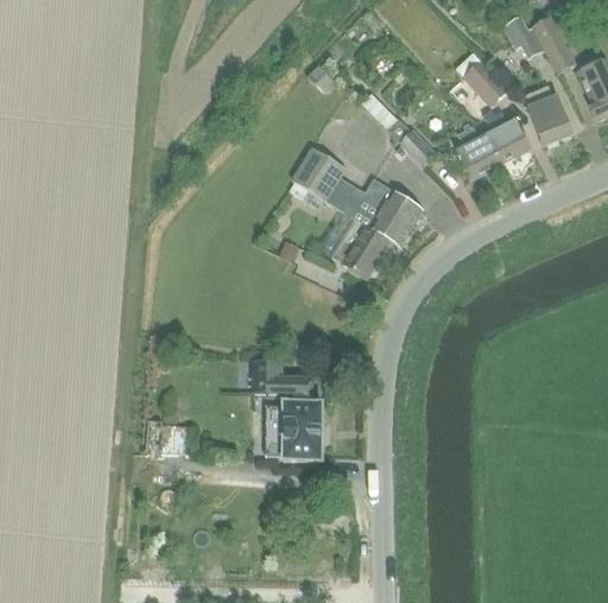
[(529,29),(520,16),(502,26),(514,50),(520,46),(527,59),(544,51),(531,27),(529,29)]
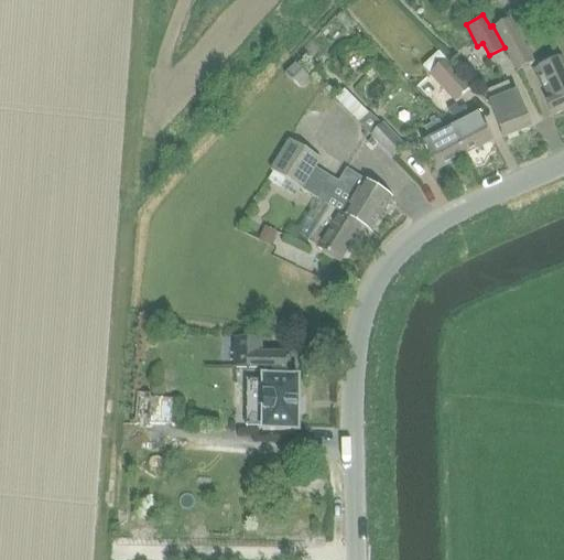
[(492,24),(502,42),(517,68),(535,60),(511,15),(492,24)]
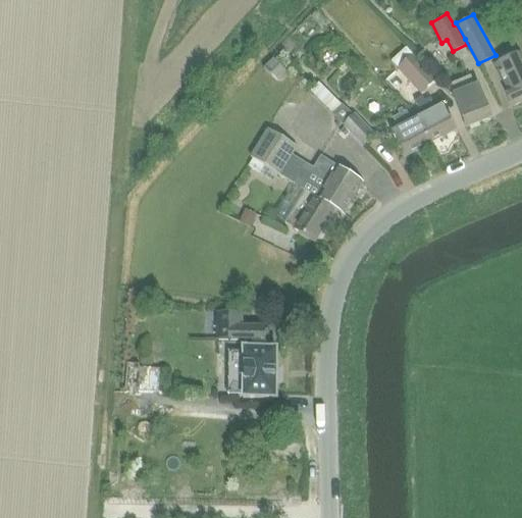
[(521,100),(521,51),(521,49),(493,62),(501,78),(498,80),(510,106),(521,100)]
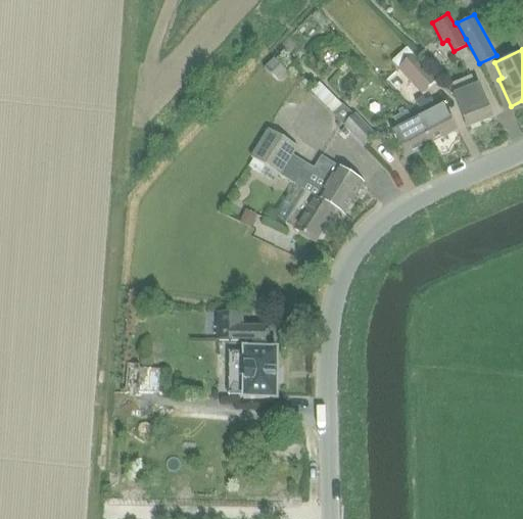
[(414,52),(405,59),(397,66),(422,92),(437,77),(414,52)]
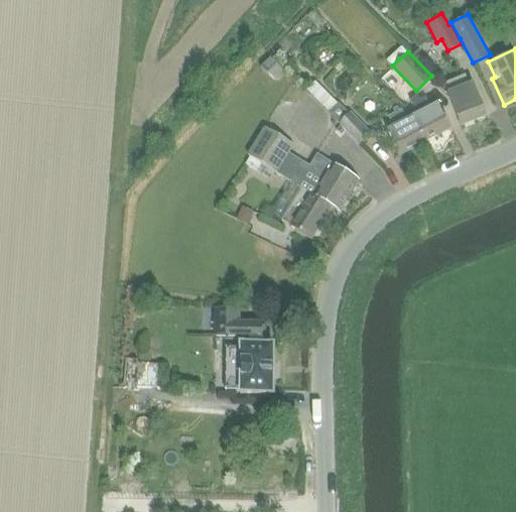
[(283,68),(269,54),(259,66),(273,79),(283,68)]
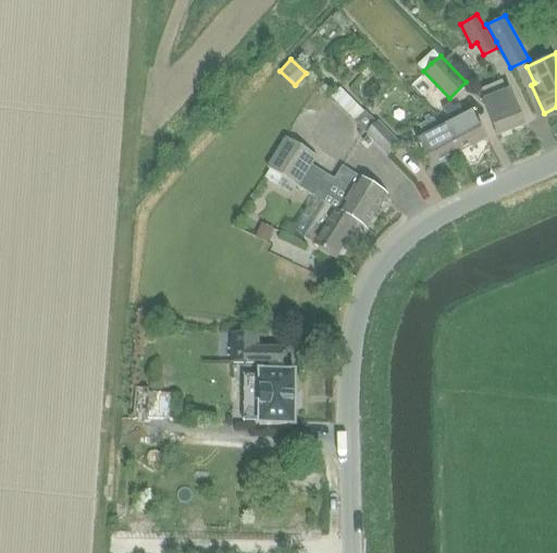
[(512,86),(506,88),(502,78),(479,87),(483,99),(485,98),(499,131),(527,119),(512,86)]
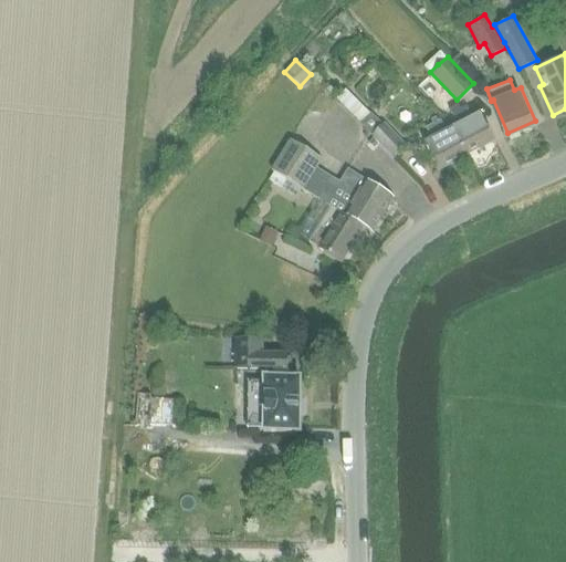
[(384,120),(383,122),(371,110),(369,111),(346,86),(336,96),(359,120),(359,121),(370,133),(394,156),(406,143),(384,120)]
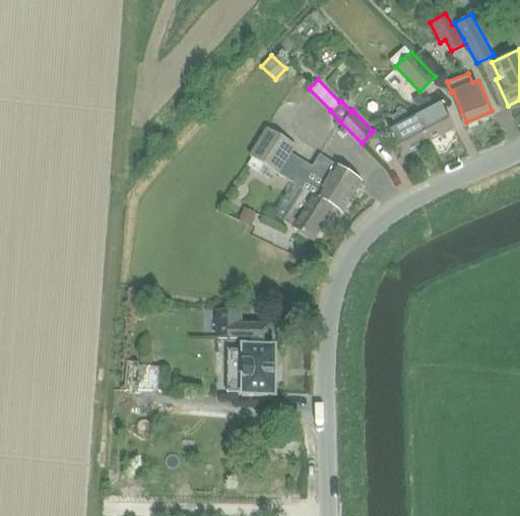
[(419,111),(415,114),(429,139),(454,126),(441,100),(435,104),(430,95),(425,99),(421,93),(416,97),(419,101),(415,103),(419,111)]
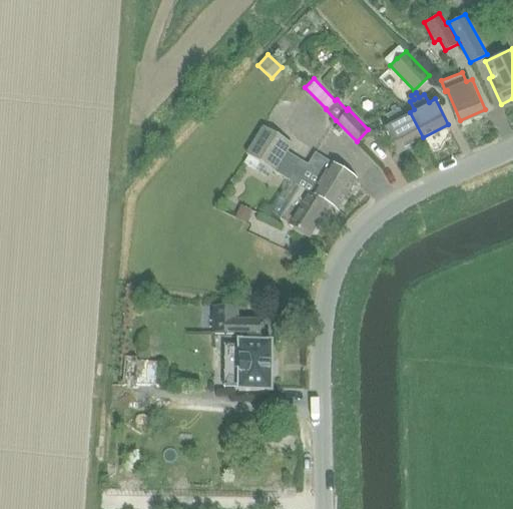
[(398,151),(423,137),(410,112),(405,115),(401,107),(398,108),(395,104),(390,107),(392,111),(388,114),(392,121),(384,126),(398,151)]
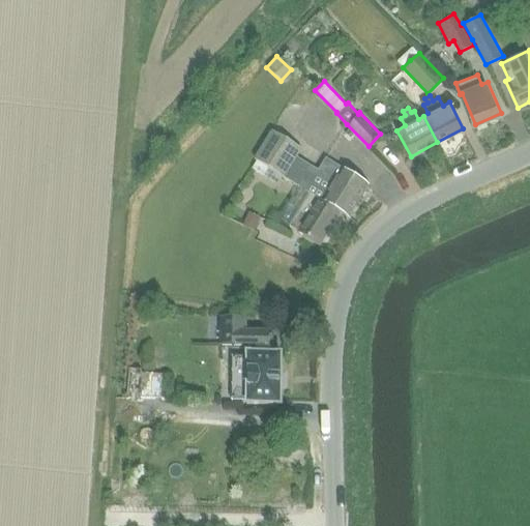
[(349,137),(353,133),(348,127),(344,132),(349,137)]
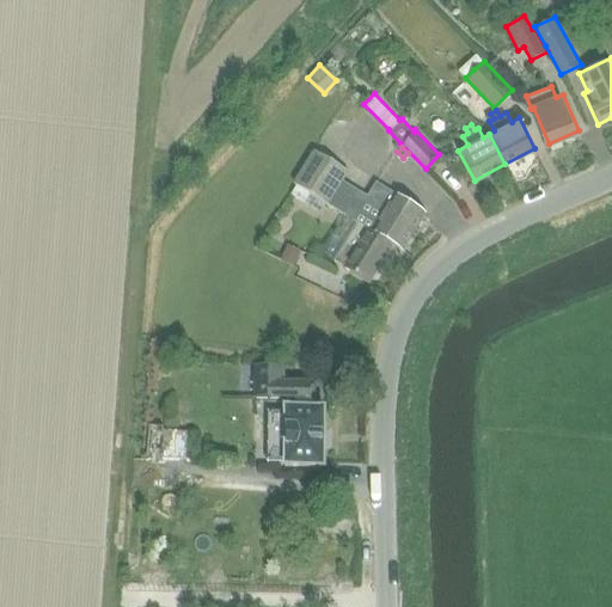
[(293,181),(295,183),(291,191),(319,209),(325,201),(356,221),(334,258),(369,281),(393,243),(403,249),(426,212),(378,182),(369,196),(342,179),(348,169),(313,148),(293,181)]
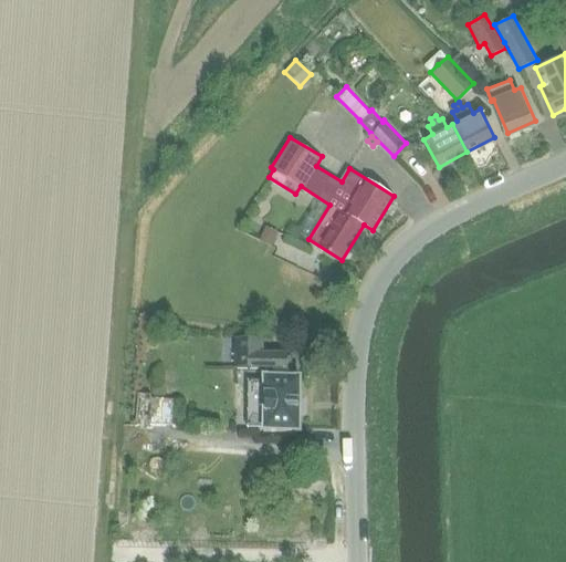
[(278,230),(260,222),(257,230),(252,228),(250,232),(272,243),(278,230)]
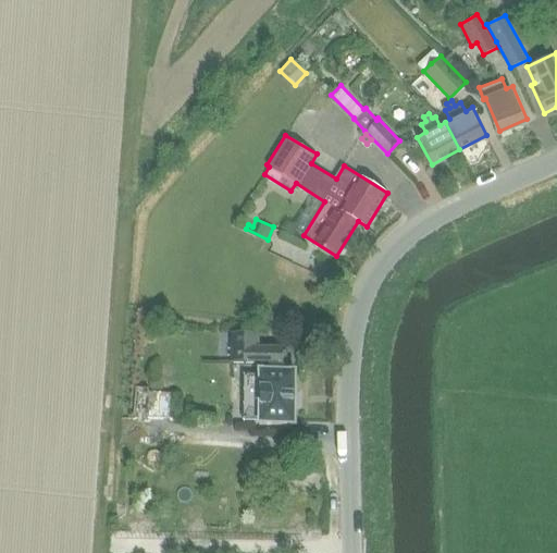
[(260,361),(260,331),(231,331),(230,363),(260,361)]
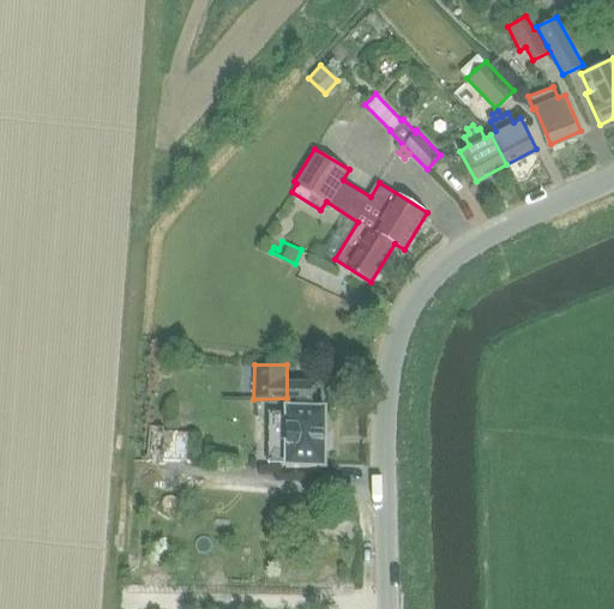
[(295,395),(295,442),(323,444),(323,395),(295,395)]
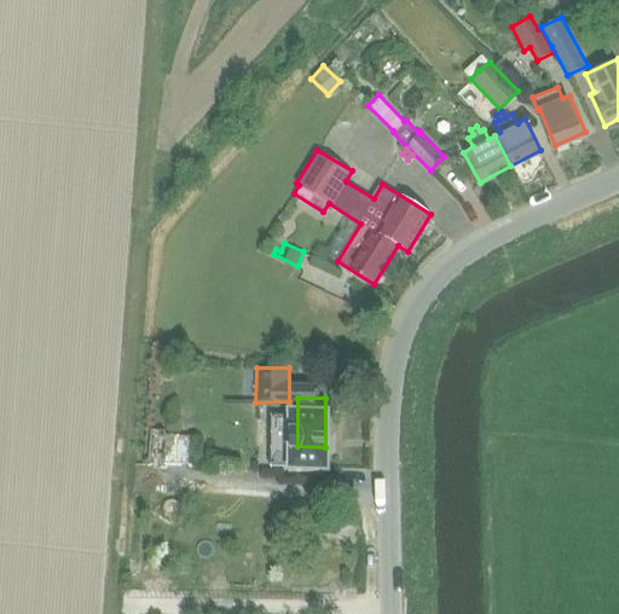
[(165,429),(148,428),(145,456),(162,457),(165,429)]
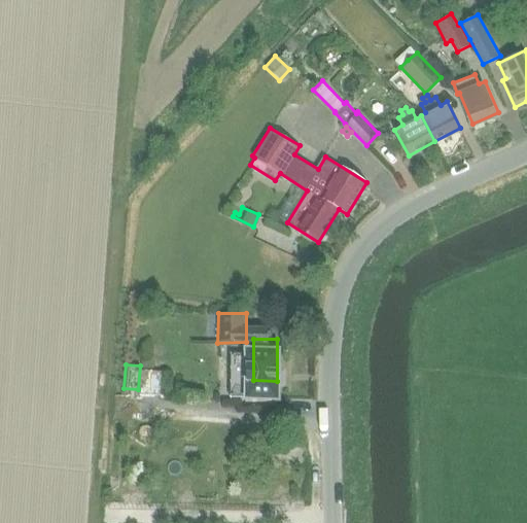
[(161,370),(141,369),(139,392),(160,393),(161,370)]
